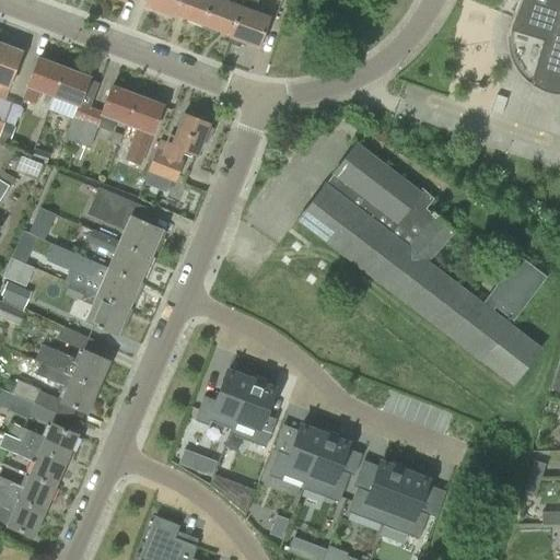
[(147,0),(144,9),(173,19),(179,0),(147,0)]
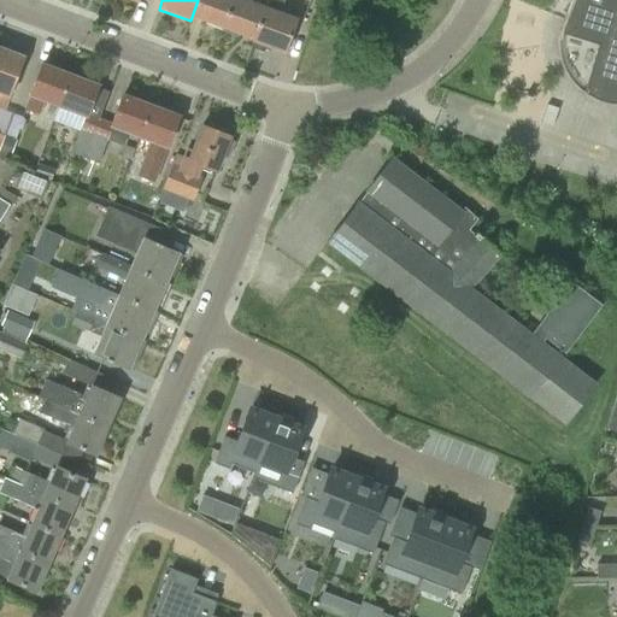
[(198,0),(191,21),(222,33),(233,0),(198,0)]
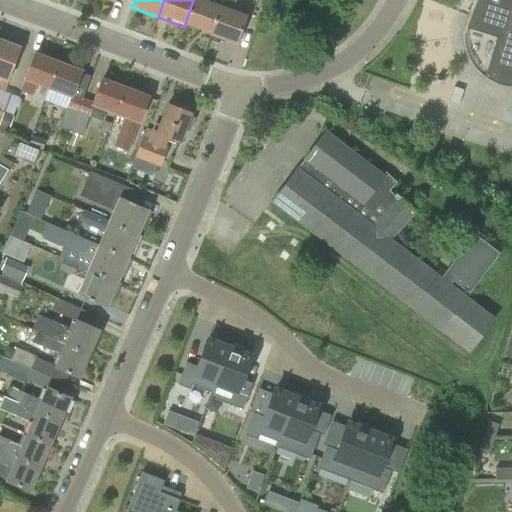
[(193,0),(184,27),(209,36),(222,0),(213,0),(211,6),(195,0),(193,0)]
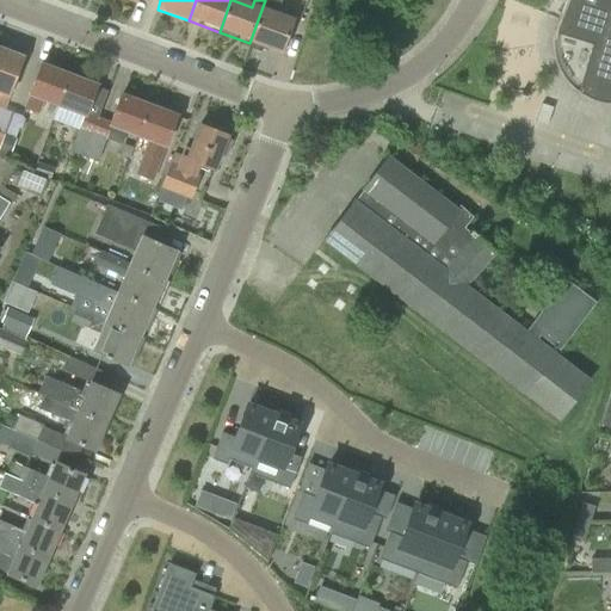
[(265,0),(250,43),(281,54),(292,22),(276,16),(281,0),(265,0)]
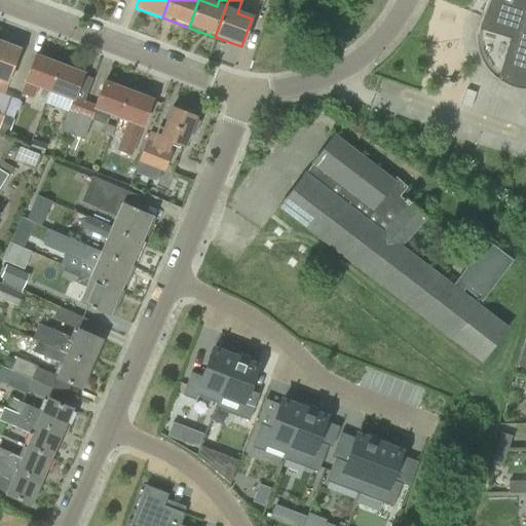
[(475,38),(474,43),(475,48),(476,53),(477,59),(479,64),(481,69),(484,73),(487,78),(490,81),(494,85),(498,88),(503,91),(509,94),(514,96),(525,97),(525,0),(487,0),(477,27),(476,32),(475,38)]
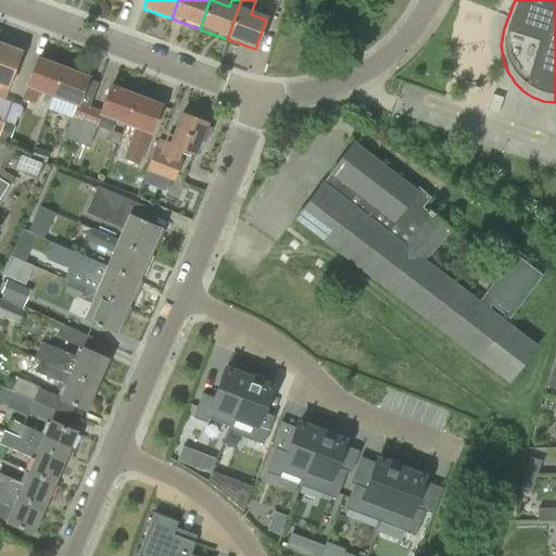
[(0,46),(0,98),(4,100),(10,87),(7,86),(20,53),(0,46)]
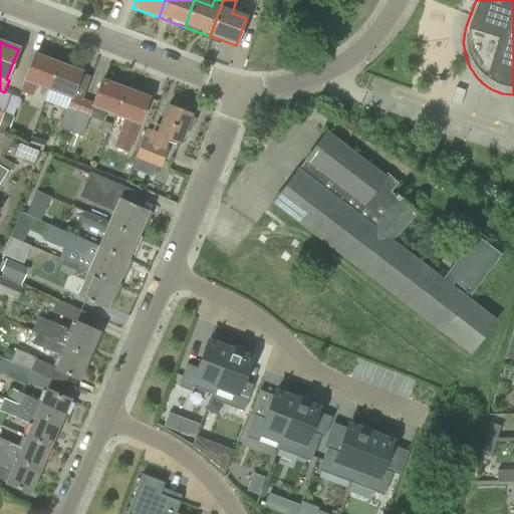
[(37,84),(47,89),(56,64),(34,55),(20,91),(32,96),(37,84)]
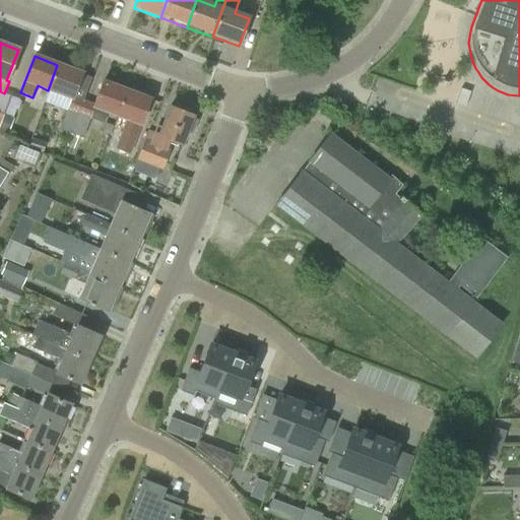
[(60,129),(70,133),(83,101),(72,96),(81,74),(57,65),(48,90),(71,100),(60,129)]
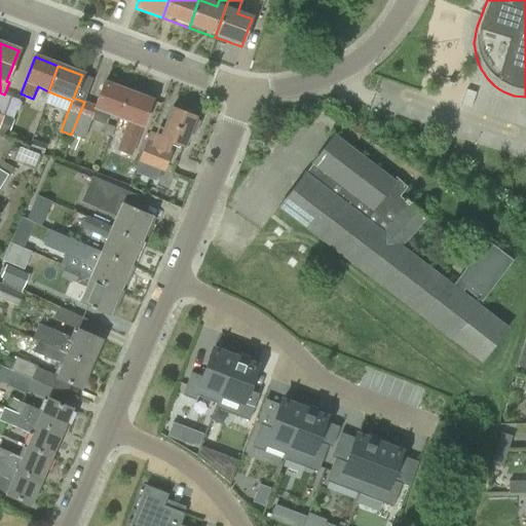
[(109,113),(117,117),(126,91),(103,82),(95,105),(84,102),(71,135),(72,136),(67,148),(74,151),(79,138),(83,140),(90,119),(104,124),(109,113)]
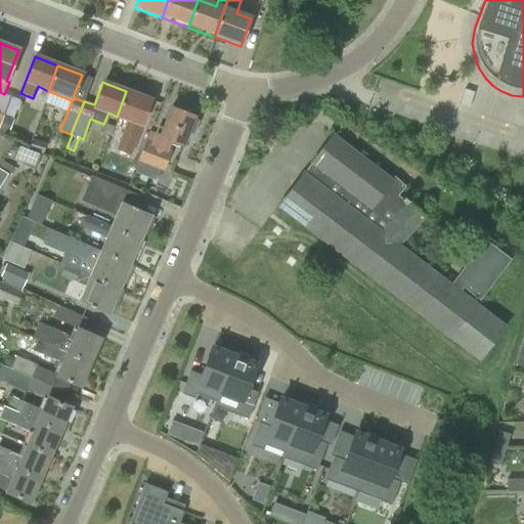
[(126,91),(117,117),(127,120),(116,149),(130,155),(141,126),(150,101),(126,91)]
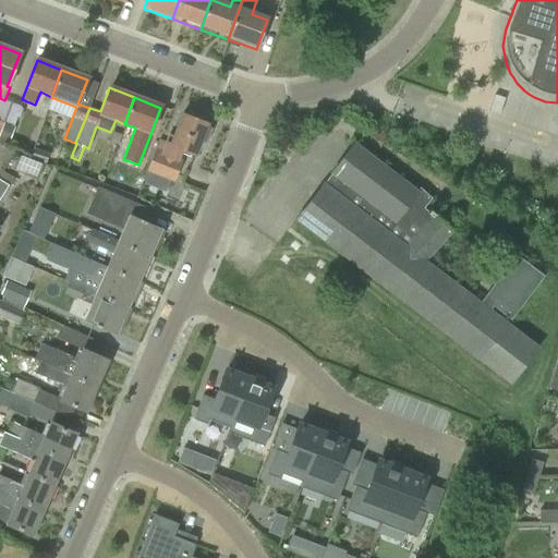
[(178,158),(181,150),(195,156),(207,125),(182,116),(173,137),(168,135),(161,153),(154,149),(146,171),(173,182),(182,160),(178,158)]
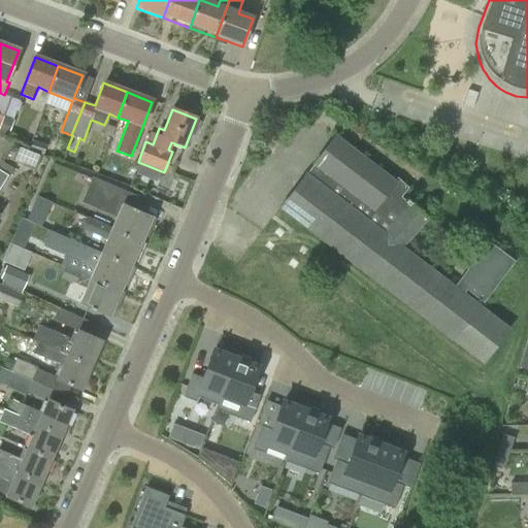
[(312,174),(285,212),(495,362),(519,329),(487,306),(521,259),(493,239),(461,284),(410,248),(434,216),(407,196),(415,186),(341,134),(312,174)]
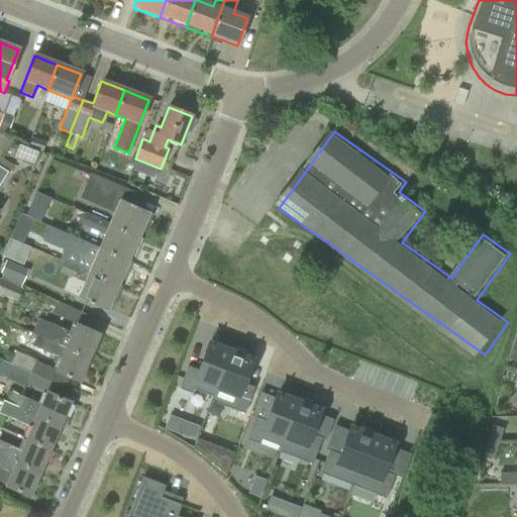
[(18,164),(33,170),(39,153),(25,147),(18,164)]
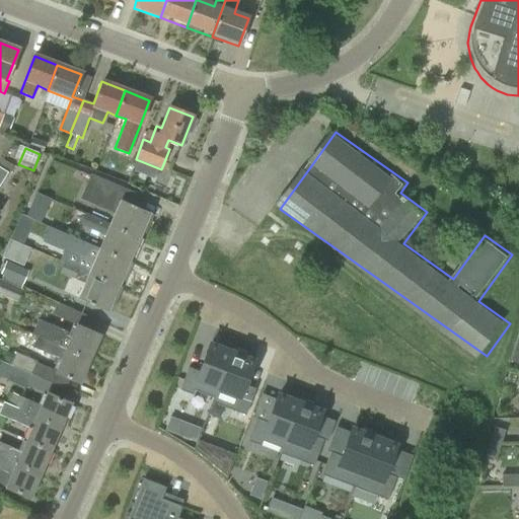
[(84,213),(84,214),(139,237),(149,214),(132,206),(137,194),(90,173),(79,199),(115,214),(109,224),(84,213)]
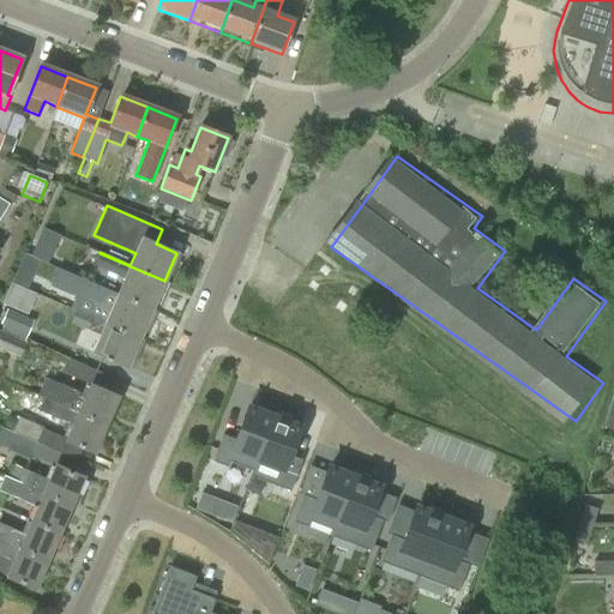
[(53,260),(65,234),(47,227),(36,253),(53,260)]
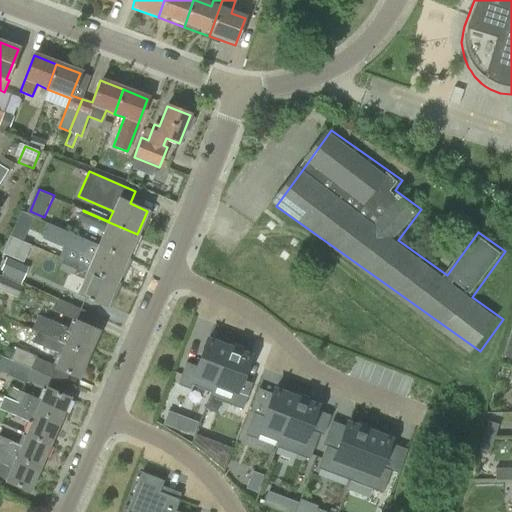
[(269,209),(264,216),(280,226),(284,218),(269,209)]
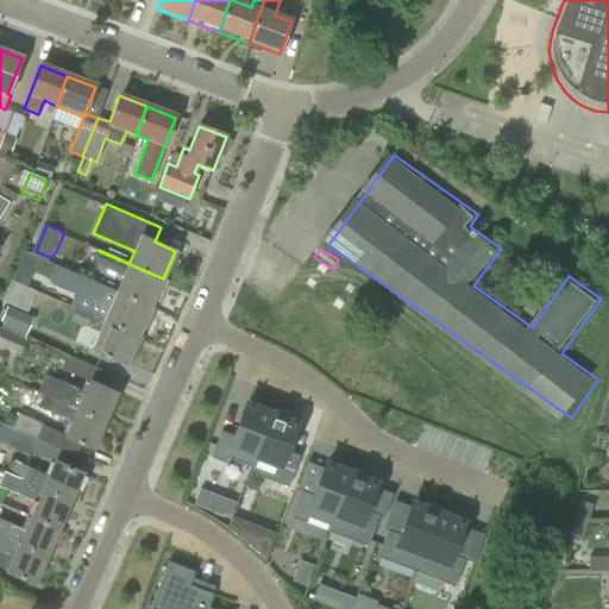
[(123,277),(115,292),(150,307),(163,278),(99,251),(93,264),(123,277)]
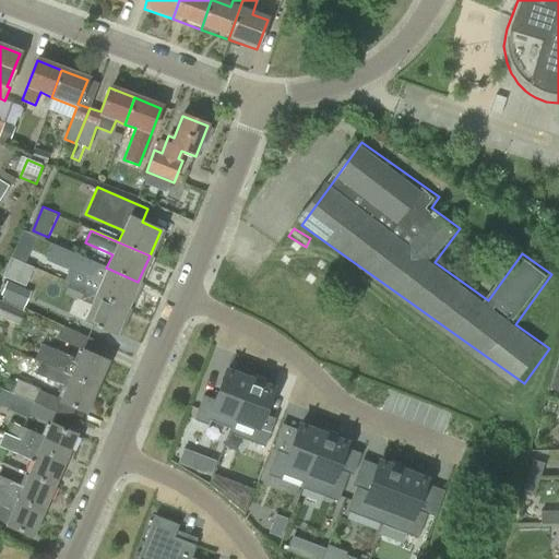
[(68,270),(63,281),(127,308),(138,282),(106,268),(44,240),(37,253),(47,258),(46,261),(68,270)]
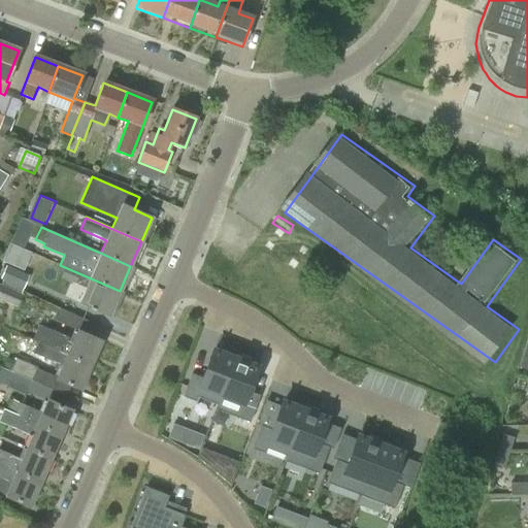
[(120,291),(60,265),(56,275),(85,288),(78,303),(108,317),(120,291)]
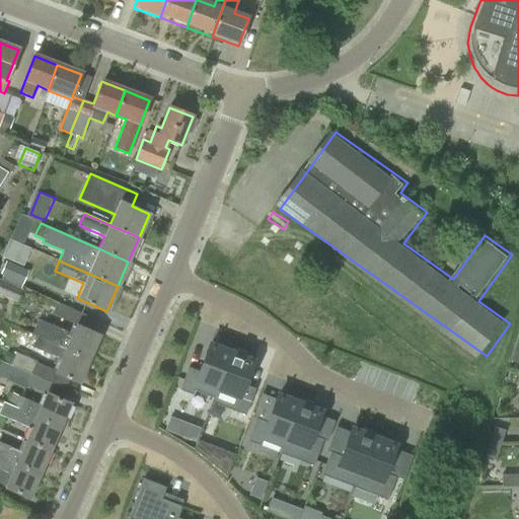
[(0,274),(23,284),(29,271),(5,262),(0,274)]
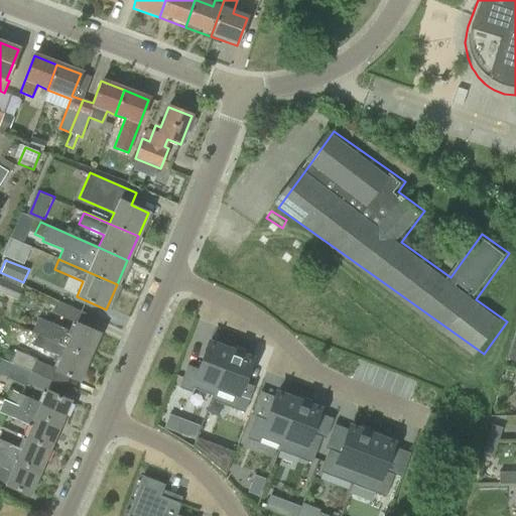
[(0,278),(0,292),(17,300),(22,288),(0,278)]
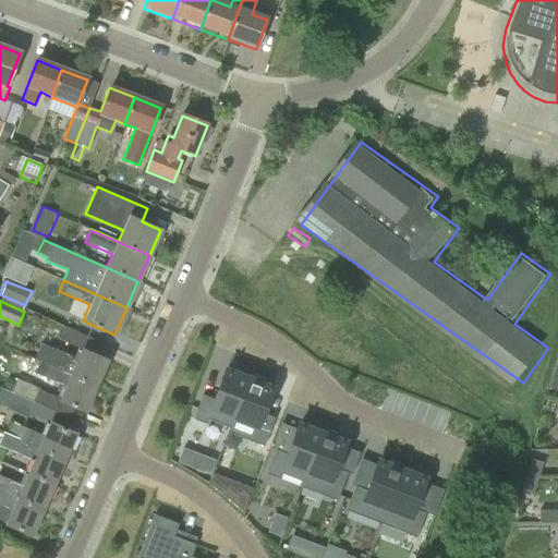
[(34,359),(39,362),(97,387),(108,362),(80,350),(76,359),(40,343),(34,359)]
